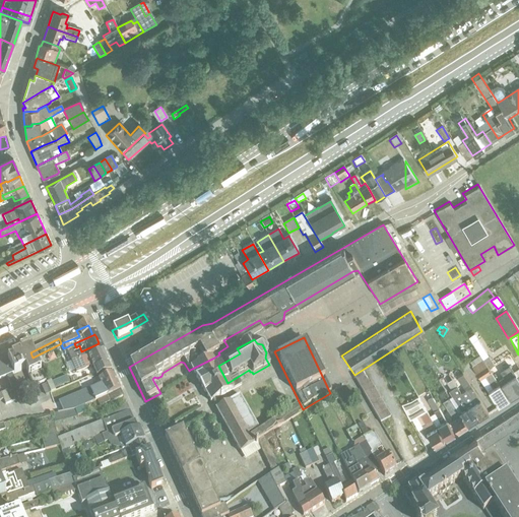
[(72,356),(67,358),(70,365),(87,361),(102,353),(104,352),(99,343),(83,350),(85,356),(73,360),(72,354),(72,356)]
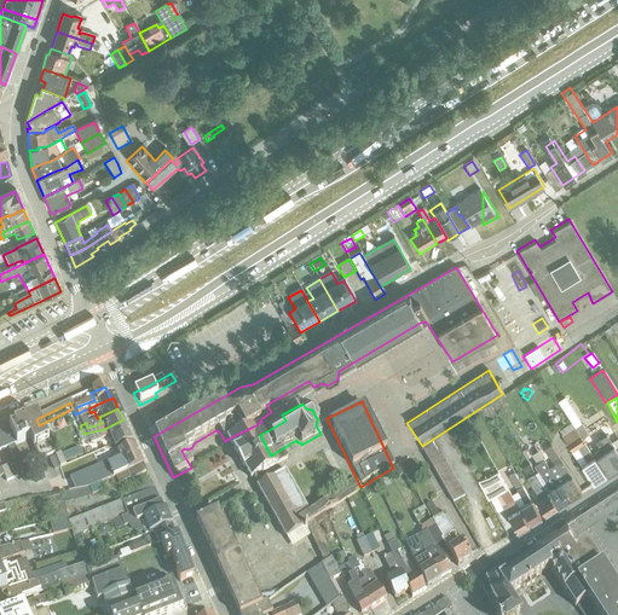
[(571,408),(565,412),(575,428),(581,437),(588,434),(581,424),(571,408)]
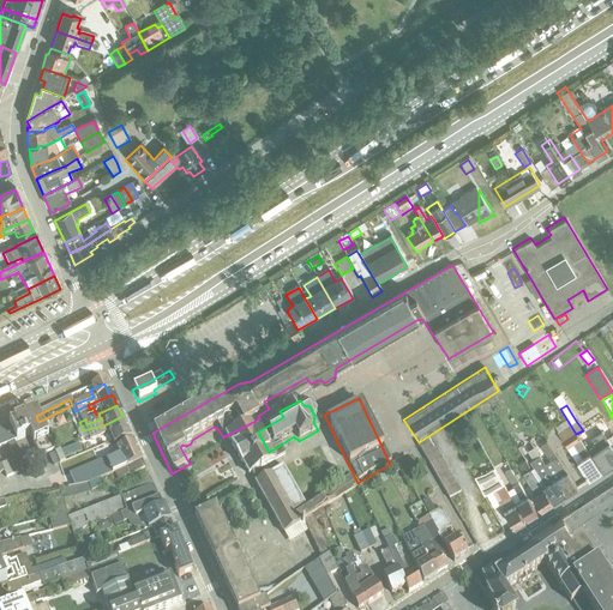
[(80,409),(74,411),(79,422),(85,420),(80,409)]
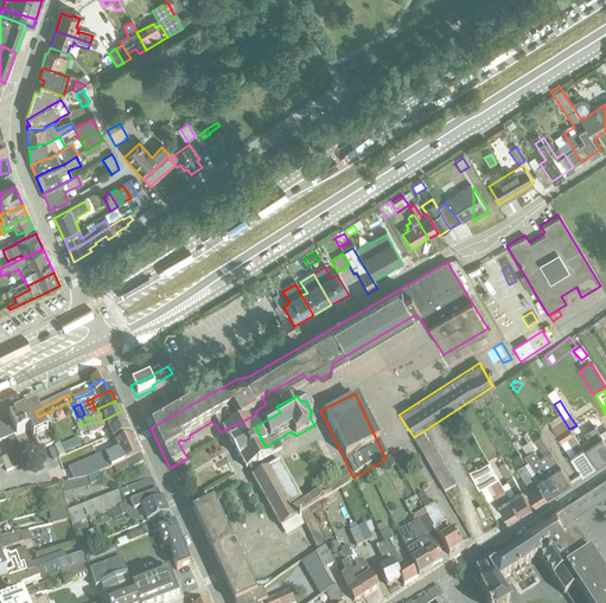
[(10,423),(8,424),(16,440),(29,434),(38,455),(52,449),(43,428),(38,417),(36,411),(34,411),(33,411),(33,412),(29,415),(13,422),(11,423),(10,424),(10,423)]
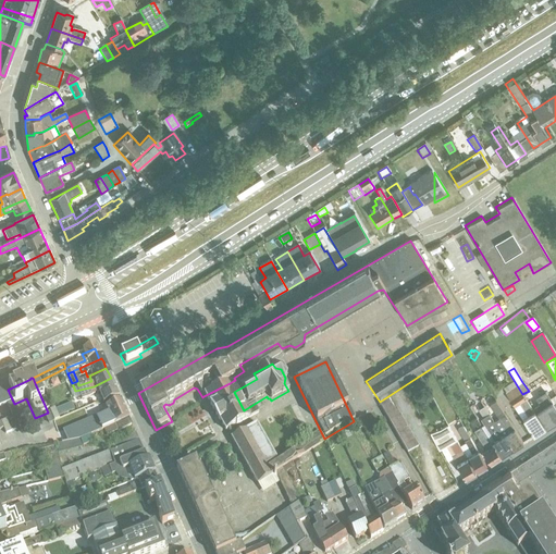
[(19,382),(11,385),(12,388),(26,381),(26,380),(25,379),(19,382)]
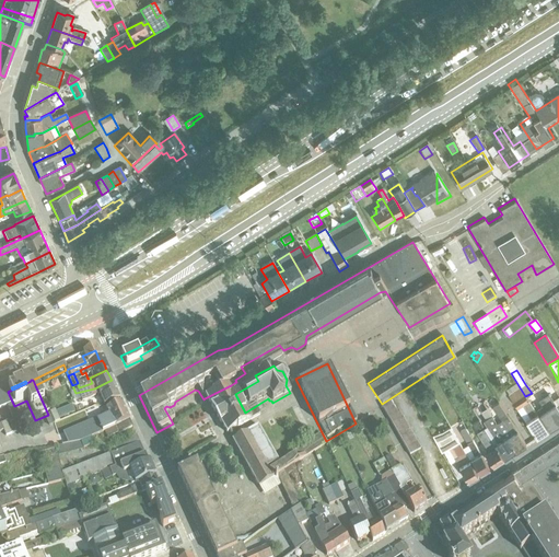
[(94,389),(76,393),(77,394),(81,404),(81,406),(99,397),(103,409),(119,403),(111,384),(109,381),(94,389)]
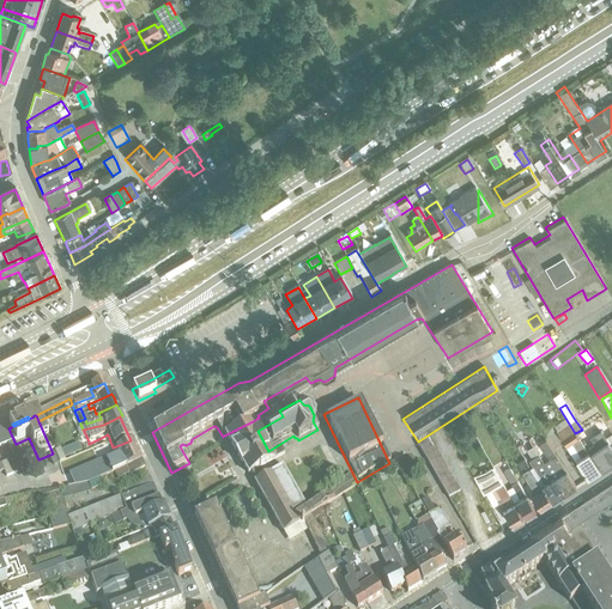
[(253,421),(224,436),(248,479),(276,462),(284,457),(279,449),(271,454),(268,451),(258,431),(253,421)]
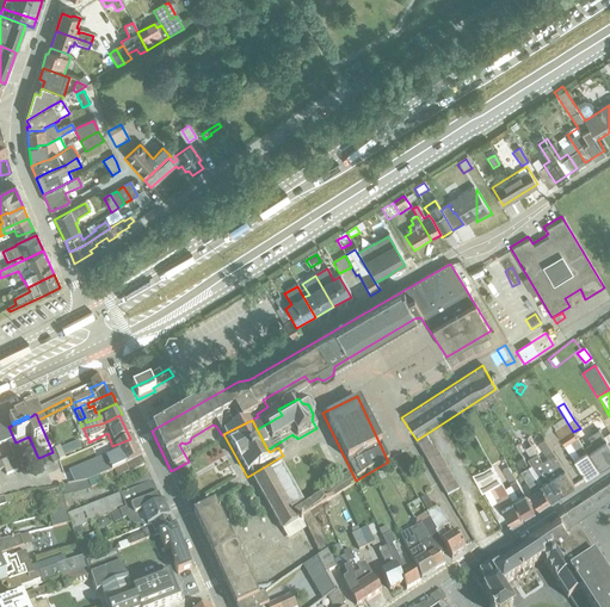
[(48,421),(41,423),(45,437),(53,434),(48,421)]
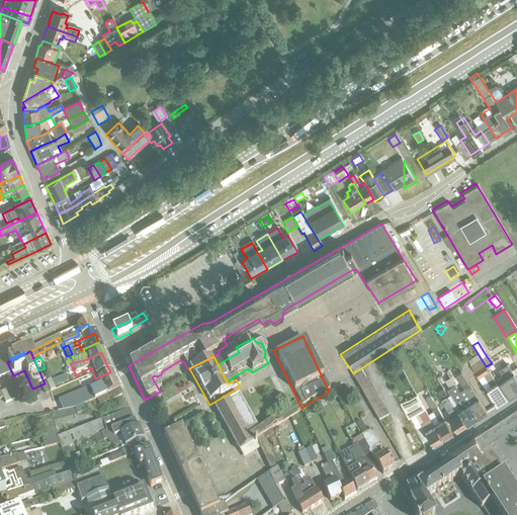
[(0,380),(5,378),(11,376),(13,375),(7,362),(6,361),(0,364),(0,380)]
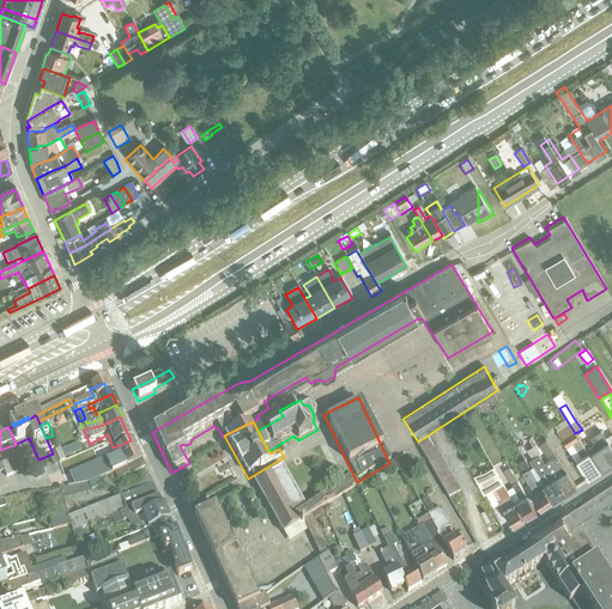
[(84,431),(77,433),(82,444),(89,442),(84,431)]
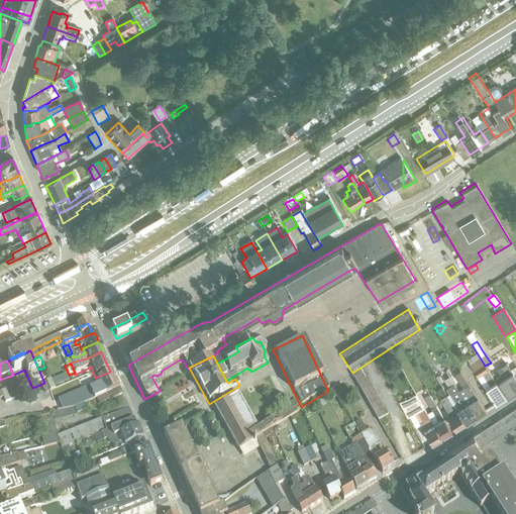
[(484,387),(494,403),(515,389),(505,373),(484,387)]
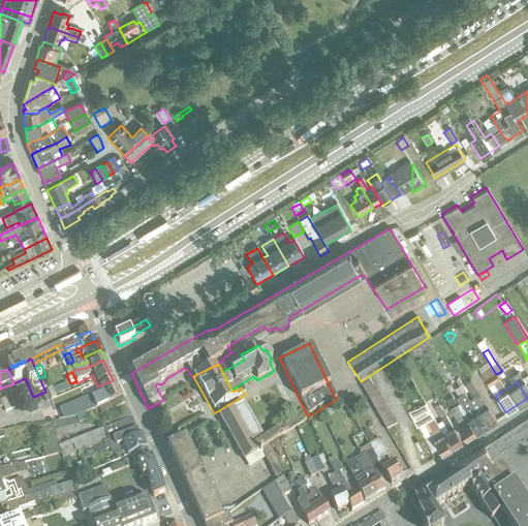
[(91,400),(59,412),(63,424),(68,423),(74,422),(86,416),(98,411),(122,401),(119,395),(114,383),(99,390),(96,398),(91,401),(91,400)]
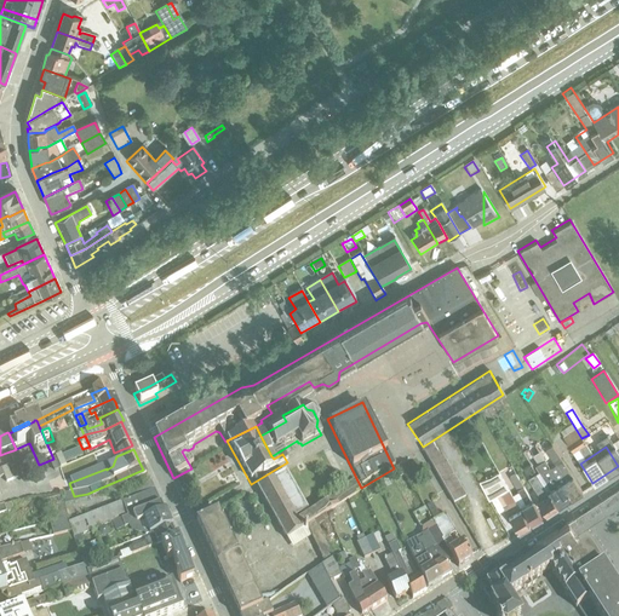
[(13,467),(0,473),(6,487),(26,478),(19,464),(13,450),(6,453),(12,467),(13,467)]
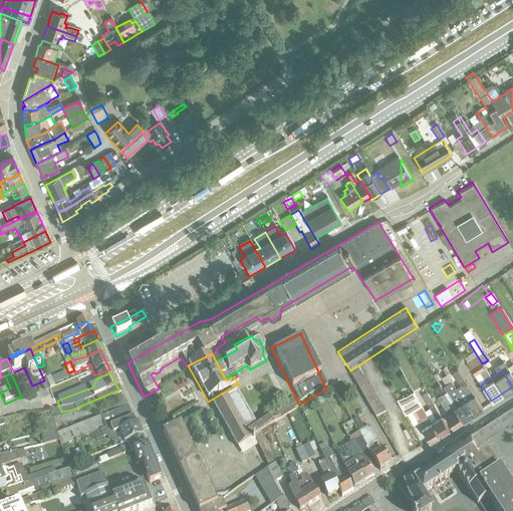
[(65,375),(45,384),(49,392),(54,390),(53,389),(68,381),(65,375)]
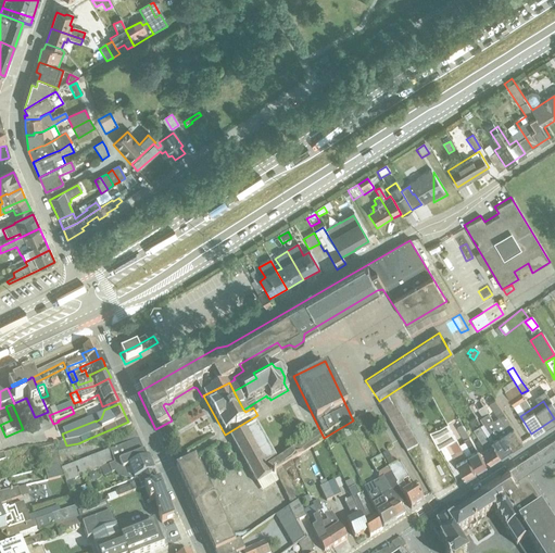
[(49,415),(43,417),(48,427),(52,425),(49,415)]
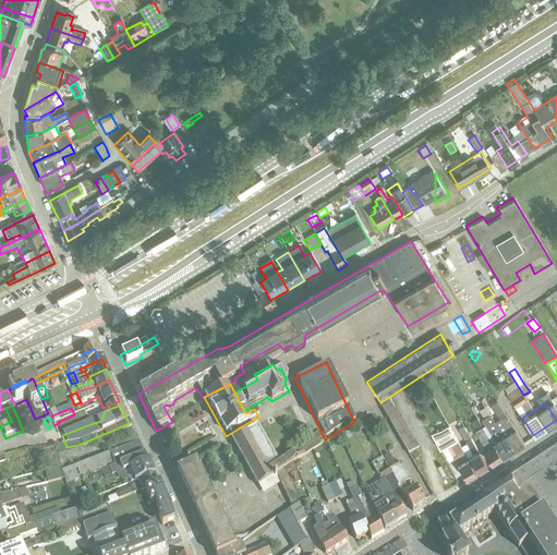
[(129,423),(104,434),(106,441),(117,435),(131,430),(129,423)]
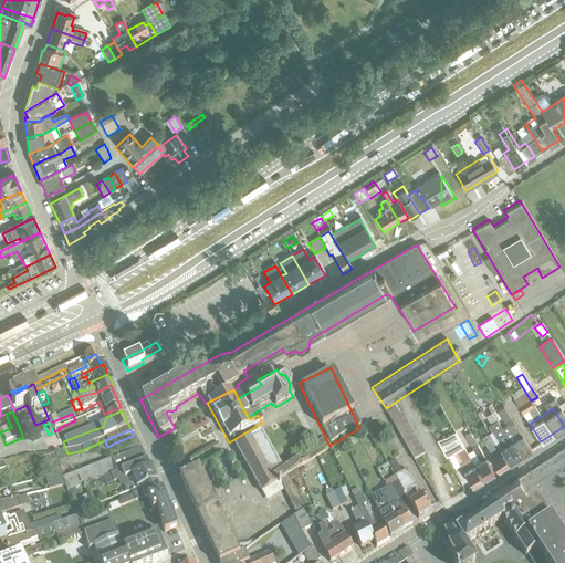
[(280,467),(260,430),(232,446),(260,494),(275,483),(269,473),(280,467)]
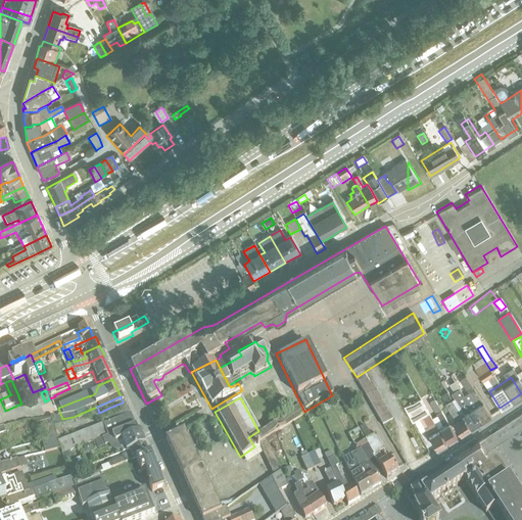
[(428,403),(434,414),(441,410),(434,398),(428,403)]
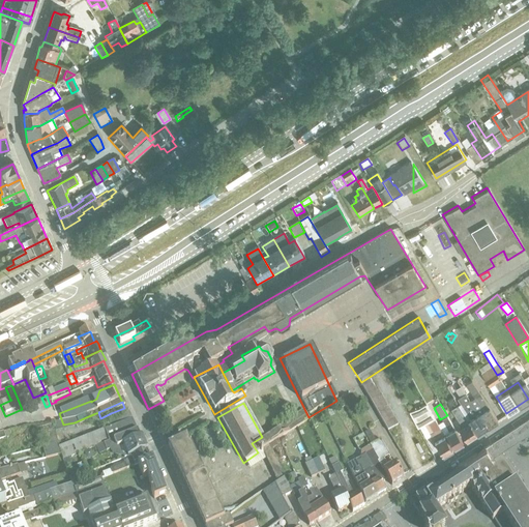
[(431,442),(440,457),(497,418),(489,405),(431,442)]
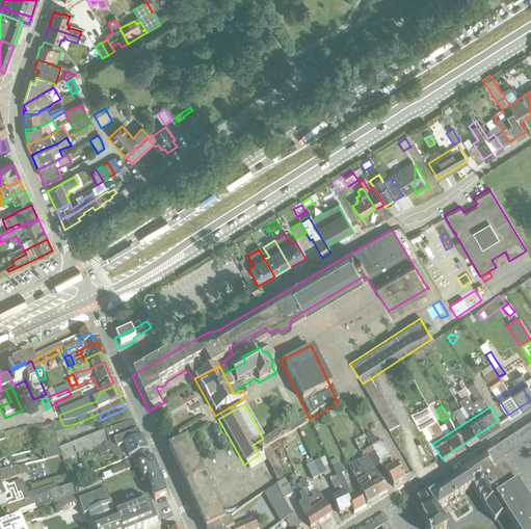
[(263,439),(253,445),(259,454),(269,448),(310,423),(303,413),(263,439)]
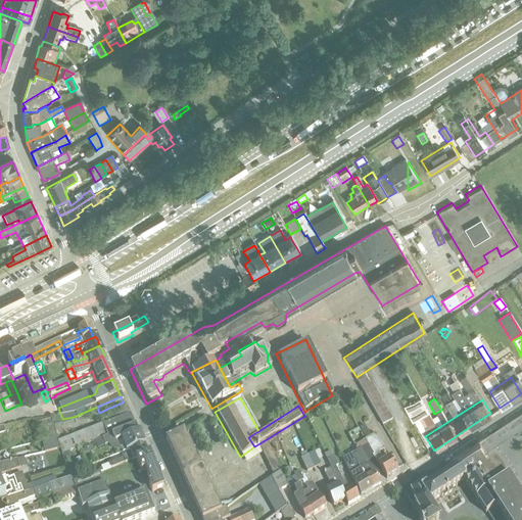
[(127,411),(103,420),(106,426),(130,417),(127,411)]
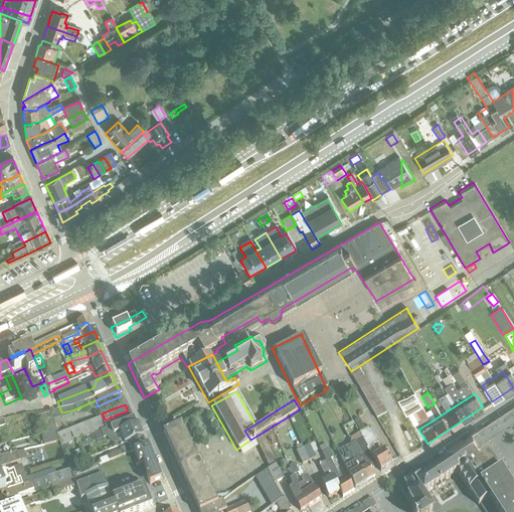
[(56,413),(51,413),(53,422),(76,416),(75,414),(86,410),(83,405),(72,410),(66,411),(61,412),(56,413)]
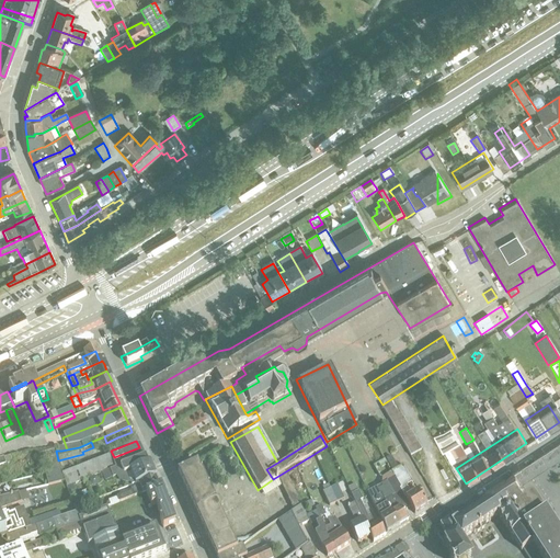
[(114,457),(110,459),(114,471),(145,459),(139,447),(114,457)]
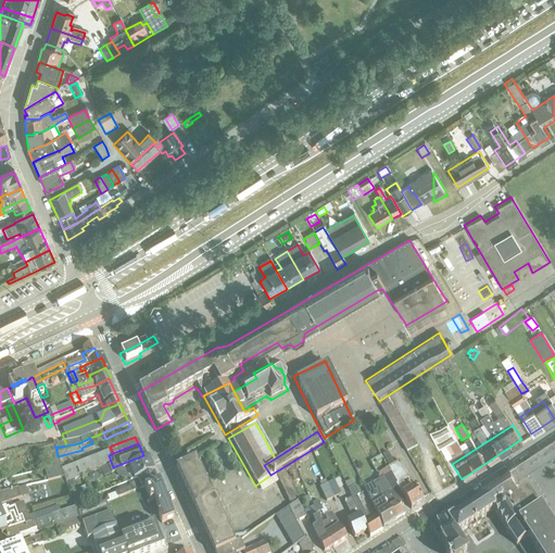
[(53,450),(38,454),(39,461),(43,459),(48,472),(60,469),(57,456),(54,456),(53,450)]
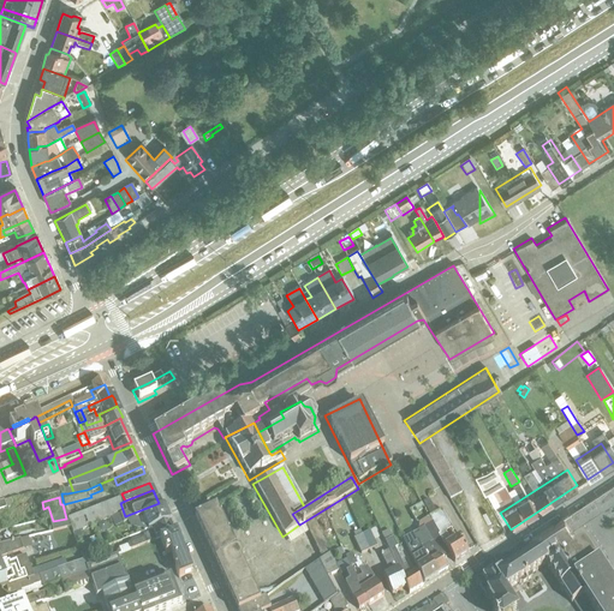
[(12,502),(0,507),(0,515),(15,510),(12,502)]
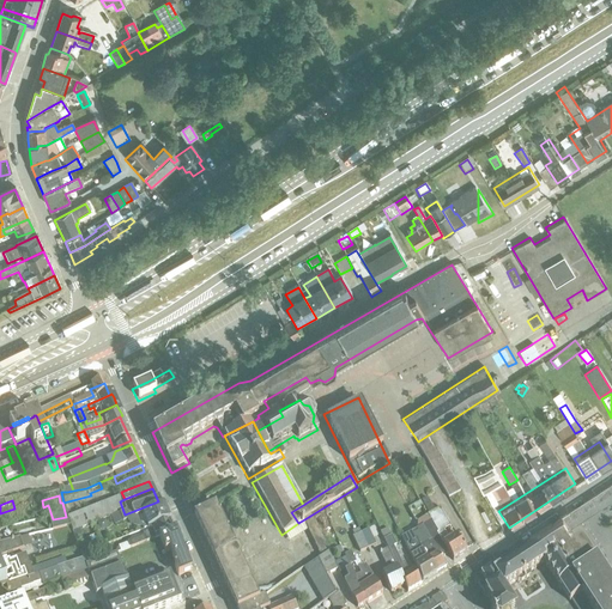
[(120,501),(67,521),(70,529),(72,535),(119,517),(125,515),(120,501)]
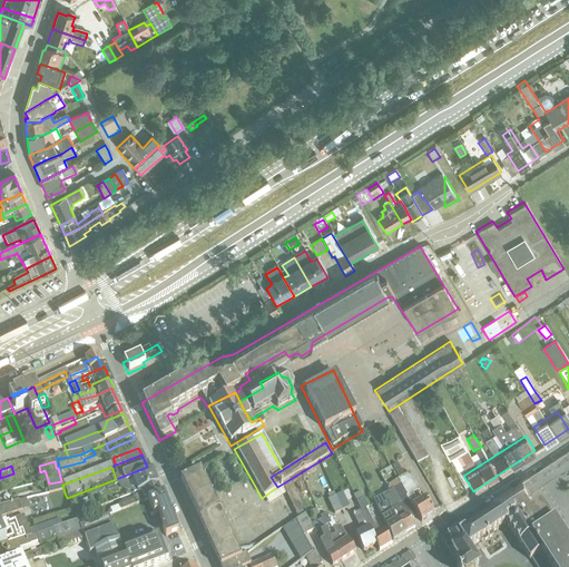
[(116,479),(110,481),(114,489),(117,488),(118,490),(118,491),(120,492),(121,494),(124,495),(126,496),(128,496),(130,496),(131,495),(133,497),(139,494),(157,487),(151,472),(149,473),(147,467),(116,479)]
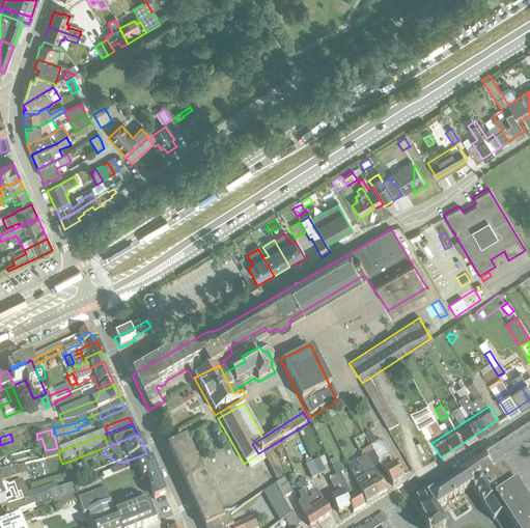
[(369,435),(364,438),(370,448),(374,445),(369,435)]
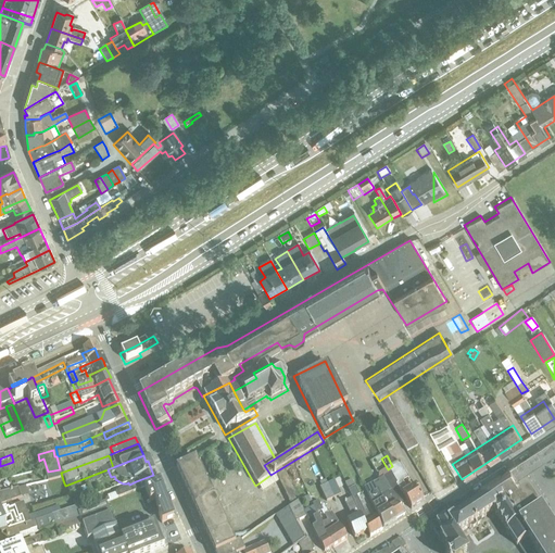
[(194,463),(175,472),(212,552),(224,552),(235,548),(217,511),(219,507),(216,501),(213,501),(194,463)]
